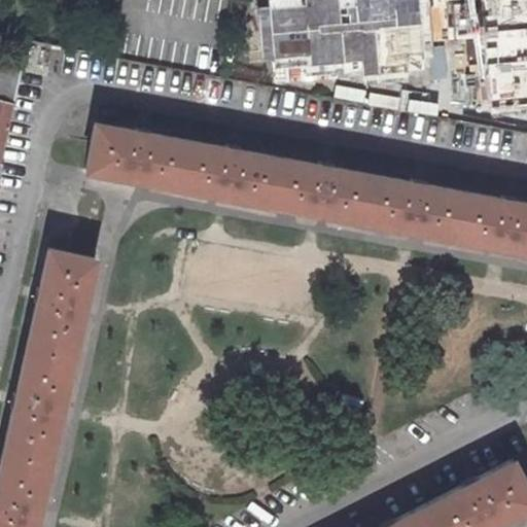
[(425,84),(420,0),(290,0),(291,1),(252,3),(254,45),(262,44),(262,54),(274,54),(275,65),(304,63),(304,75),(358,72),(359,89),(425,84)]
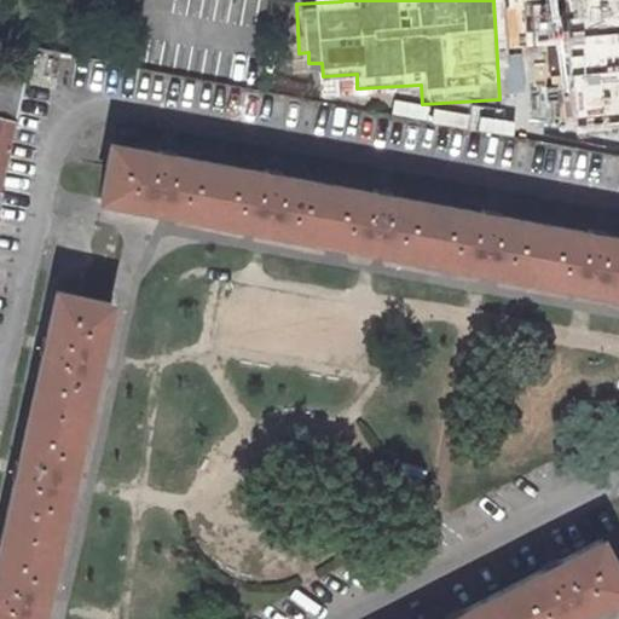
[(618,0),(559,0),(572,140),(618,136),(618,0)]
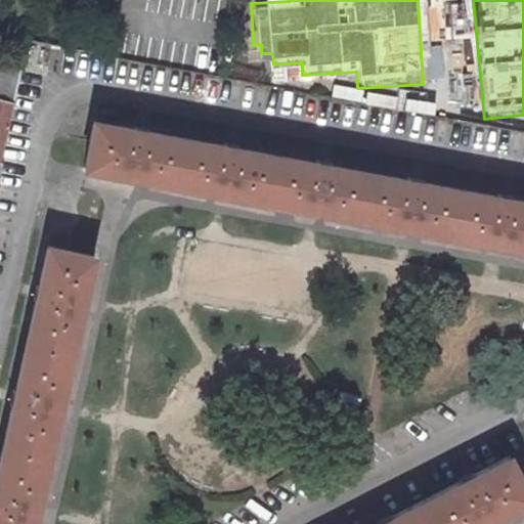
[(20,70),(0,62),(0,96),(13,100),(20,70)]
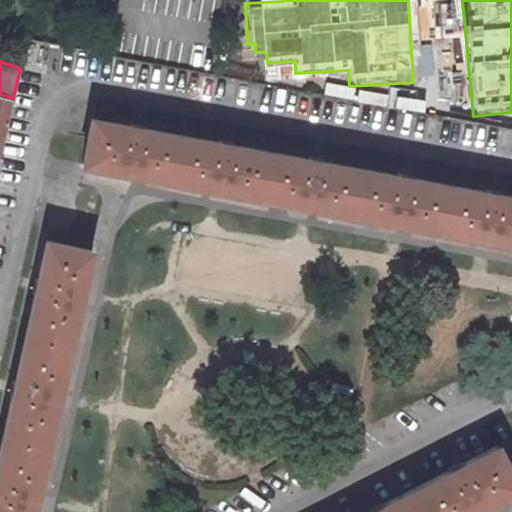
[(0,156),(13,98),(0,94),(0,156)]
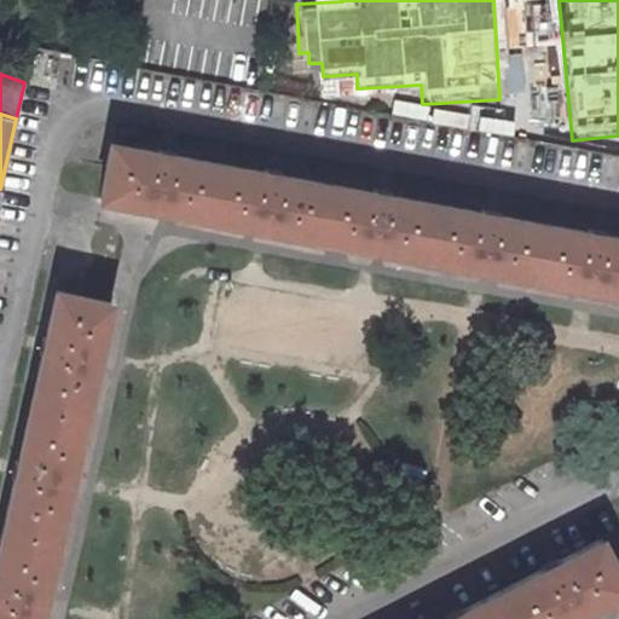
[(618,233),(110,142),(99,197),(195,214),(270,229),(469,265),(545,279),(618,293),(618,233)]
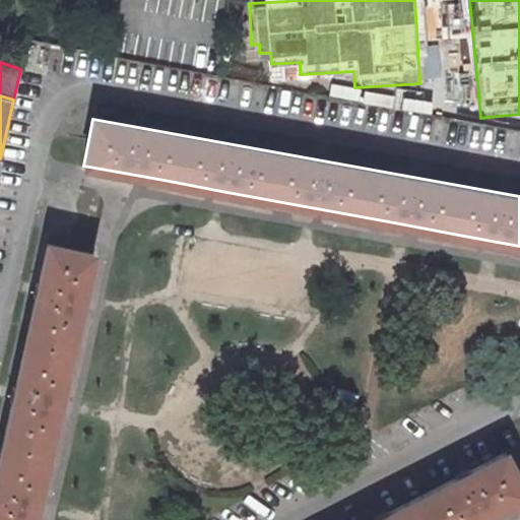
[(54,245),(46,244),(0,453),(0,519),(33,519),(58,409),(61,396),(92,254),(65,248),(54,245)]
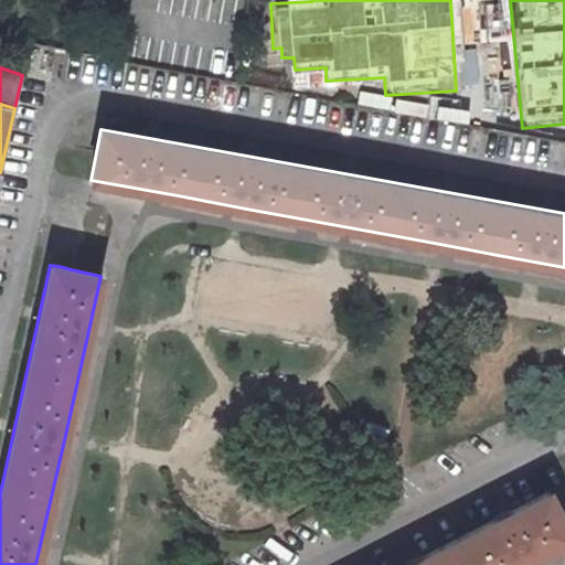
[(547,490),(402,564),(513,564),(520,562),(564,539),(564,523),(557,509),(552,498),(547,490)]
